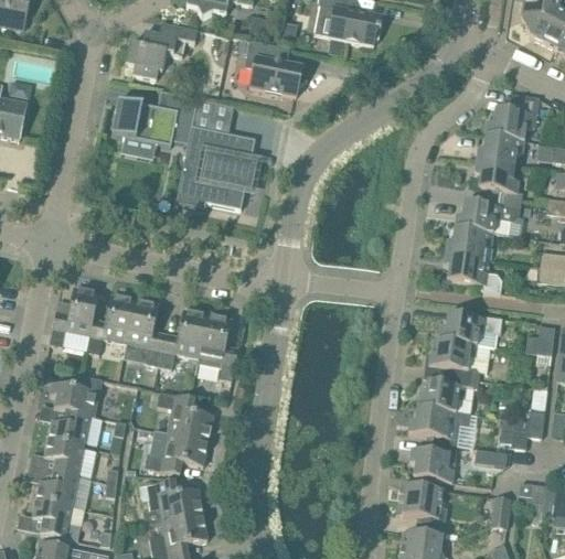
[(0,0),(0,25),(1,25),(22,30),(30,0),(0,0)]
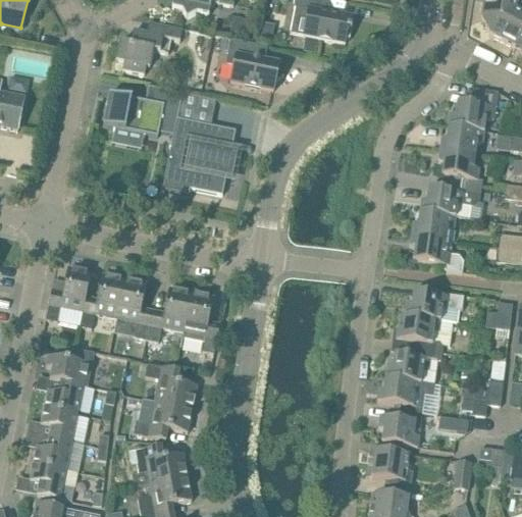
[(173,0),(172,6),(183,8),(187,16),(196,11),(208,14),(210,3),(216,0),(233,4),(233,0),(173,0)]
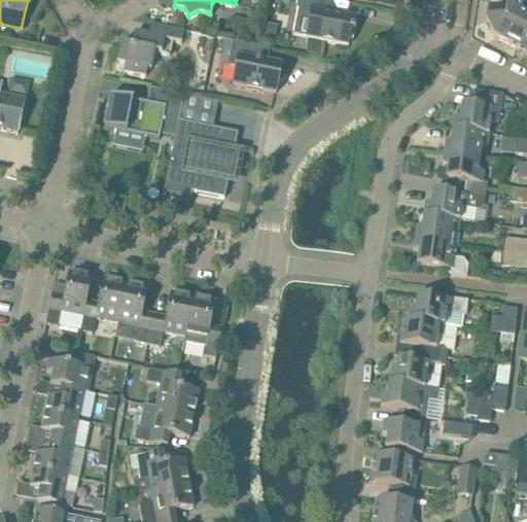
[(299,5),(293,32),(306,34),(306,35),(348,43),(349,37),(353,38),(357,15),(339,12),(326,9),(328,0),(296,0),(296,5),(299,5)]
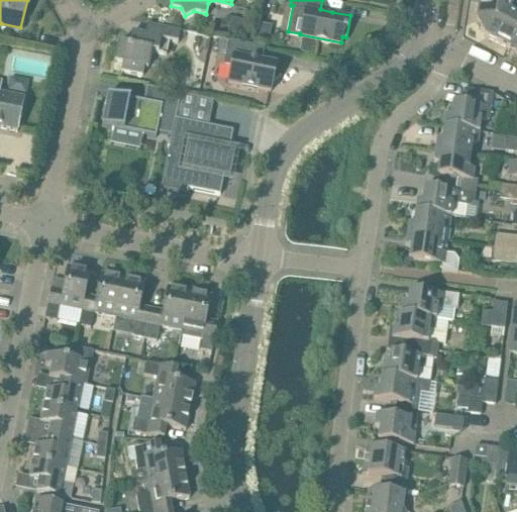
[(516,14),(510,11),(512,0),(479,0),(477,17),(486,34),(516,50),(516,14)]
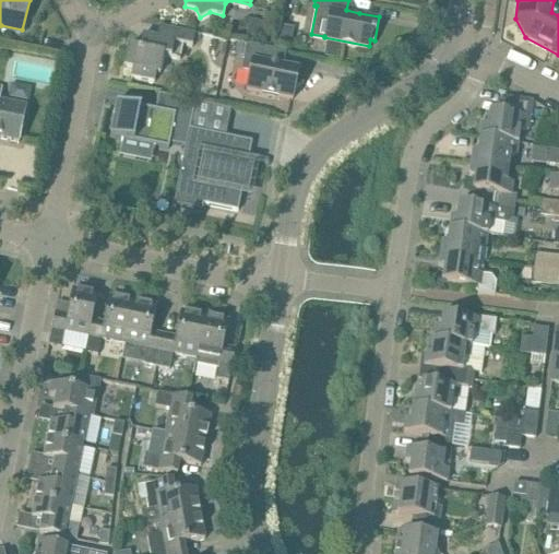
[(195,30),(159,22),(157,35),(143,32),(140,47),(128,44),(125,63),(133,65),(131,73),(154,79),(156,70),(161,70),(164,52),(180,56),(183,42),(192,44),(195,30)]
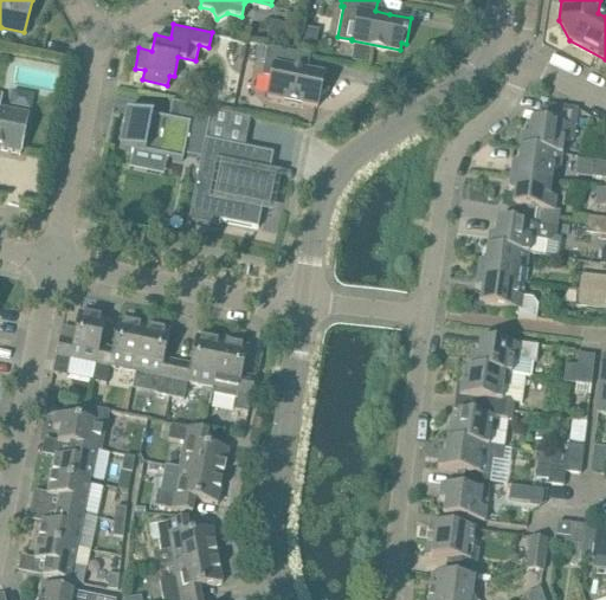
[(368,44),(355,42),(353,56),(366,58),(368,44)]
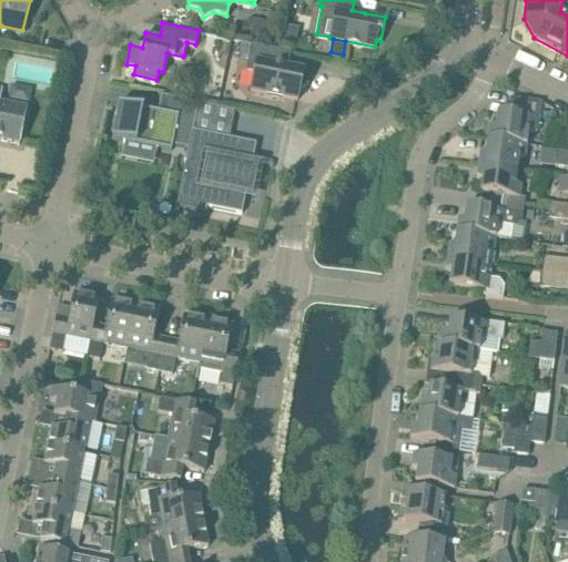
[(280,46),(259,42),(251,40),(247,57),(256,59),(251,88),(297,98),(300,85),(308,80),(303,72),(304,67),(276,61),(280,46)]
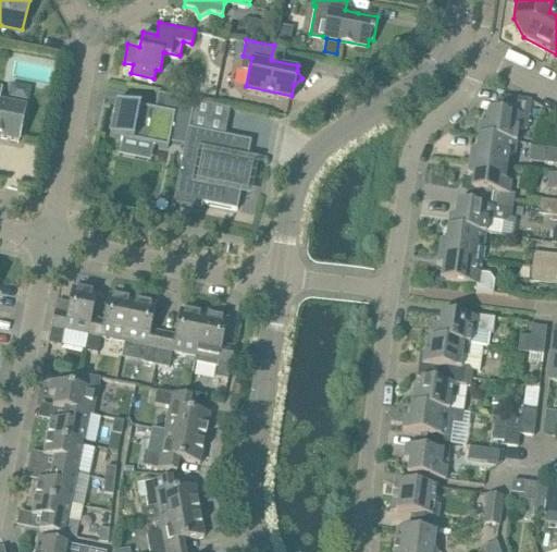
[(0,134),(19,138),(26,103),(0,97),(0,89),(1,84),(0,83),(0,134)]
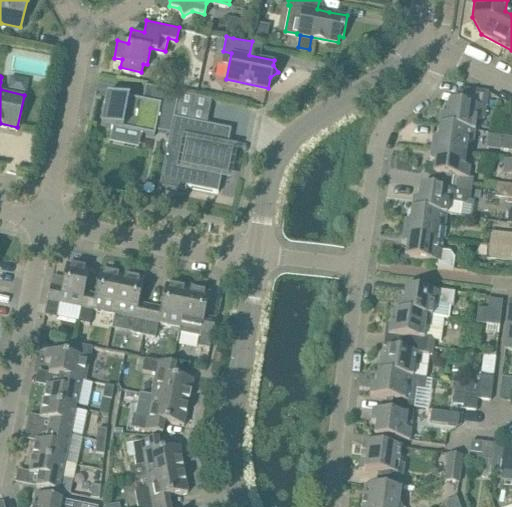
[(143,96),(108,88),(101,120),(154,130),(155,124),(171,128),(173,115),(179,87),(146,80),(143,96)]
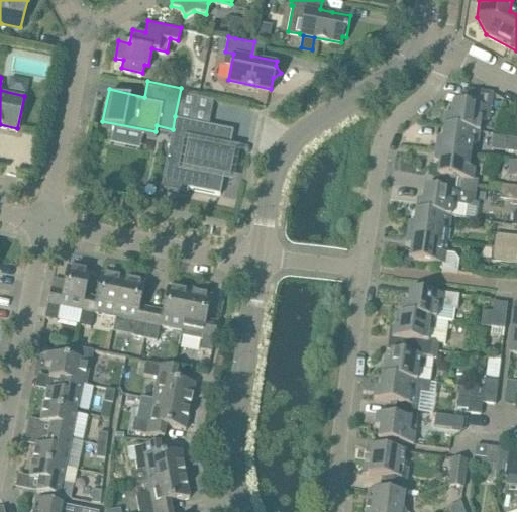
[(489,117),(493,90),(464,86),(462,101),(452,100),(451,113),(446,112),(444,123),(480,128),(482,116),(489,117)]
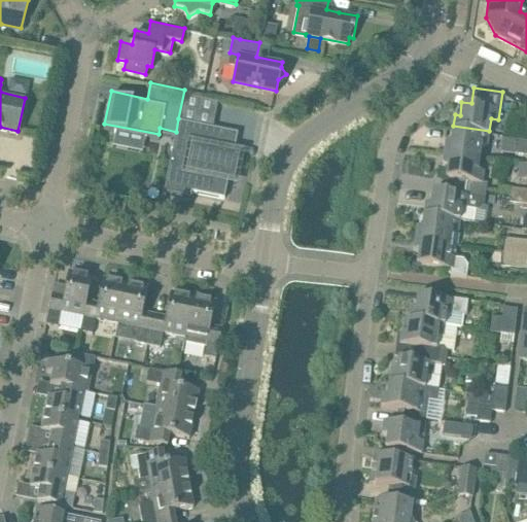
[(238,131),(178,118),(176,132),(164,189),(191,195),(192,188),(224,196),(229,176),(235,177),(240,150),(234,149),(238,131)]
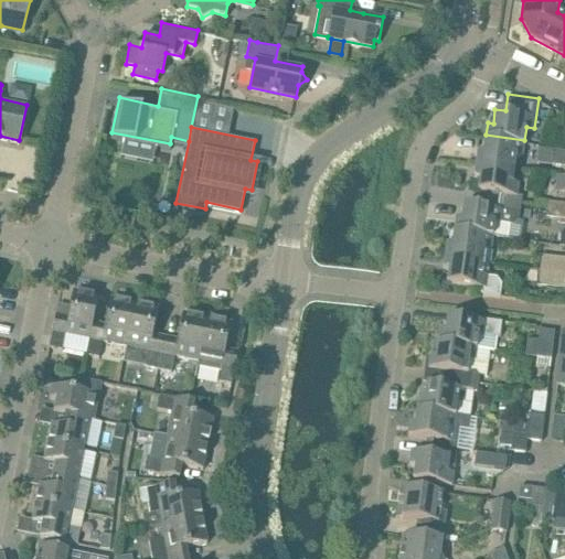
[(522,152),(524,140),(486,135),(483,149),(478,148),(477,160),(514,165),(516,151),(522,152)]
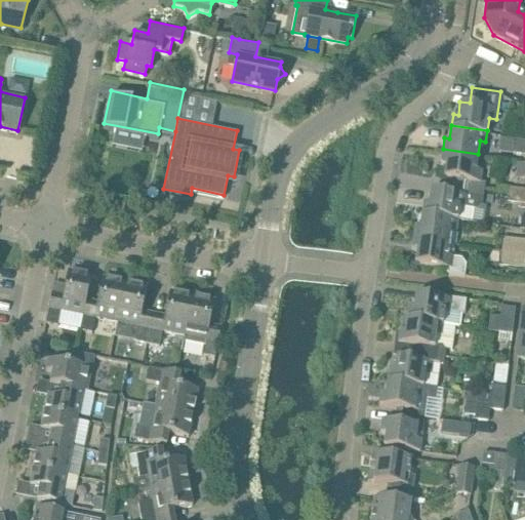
[(524,151),(524,136),(515,136),(513,151),(524,151)]
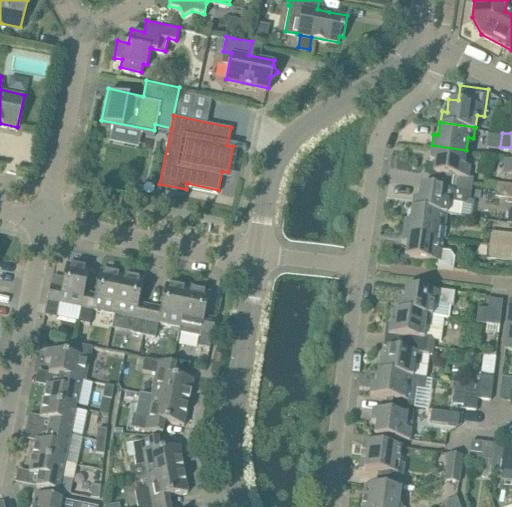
[(465,162),(466,150),(432,145),(430,157),(435,158),(433,171),(446,172),(444,186),(444,187),(455,188),(471,190),(474,174),(468,173),(470,163),(465,162)]
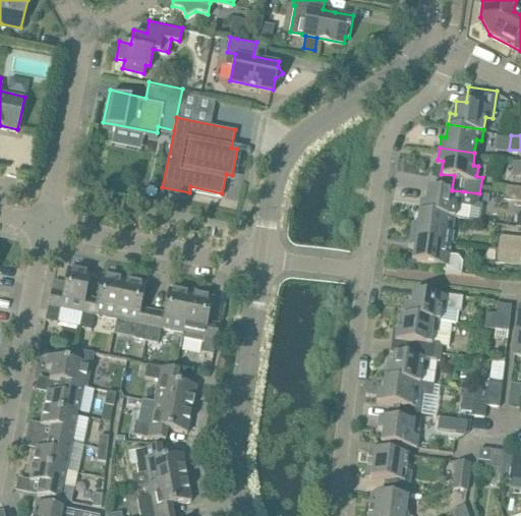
[(520,198),(520,184),(505,183),(504,197),(520,198)]
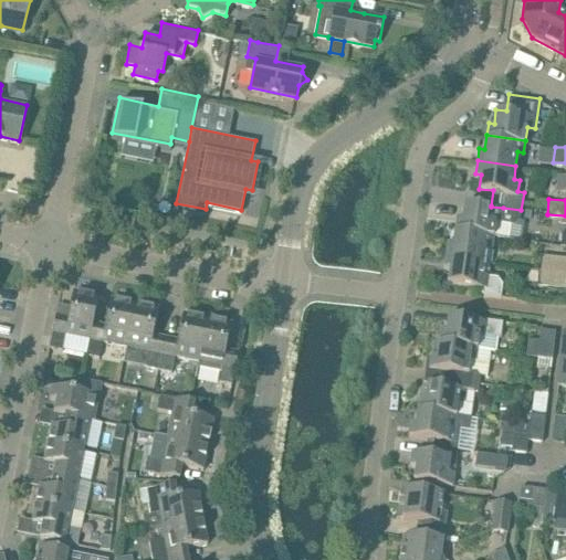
[(491,205),(464,202),(463,217),(457,215),(456,228),(494,233),(495,220),(502,221),(514,222),(520,218),(521,210),(503,208),(491,207),(491,205)]
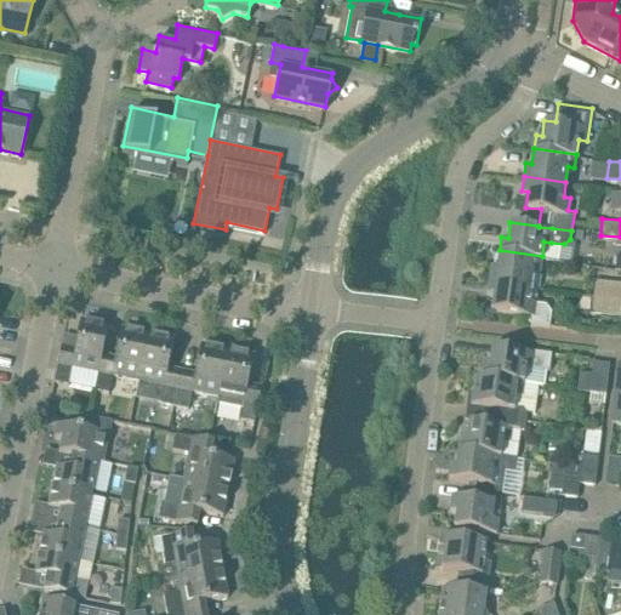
[(540,271),(542,256),(500,250),(497,266),(491,265),(489,278),(531,284),(534,269),(540,271)]
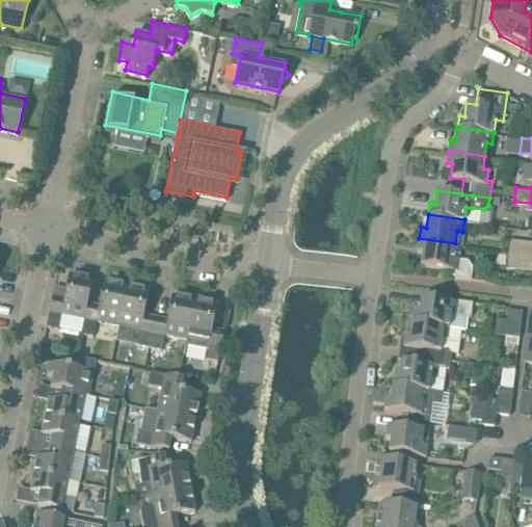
[(531,254),(531,240),(509,237),(508,252),(531,254)]
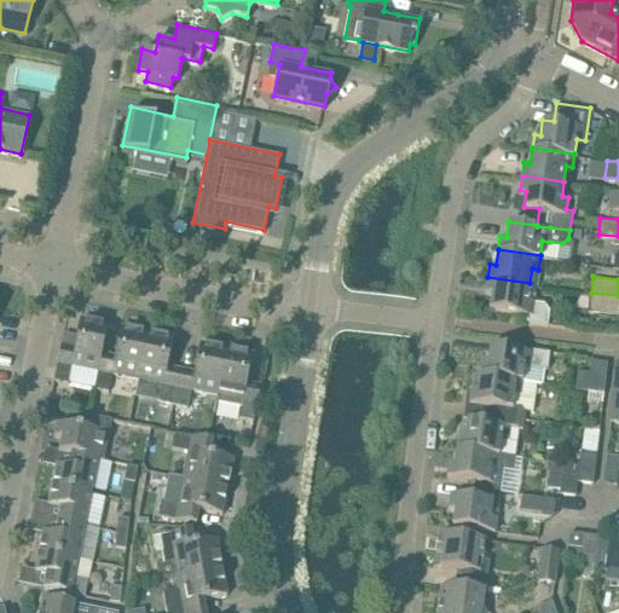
[(536,284),(530,283),(487,277),(486,291),(492,291),(490,307),(527,313),(526,319),(548,323),(550,308),(544,301),(533,300),(536,284)]
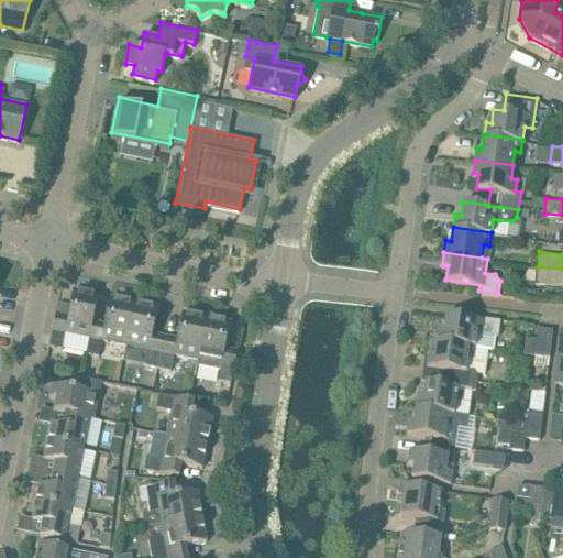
[(562,284),(562,269),(538,266),(536,282),(562,284)]
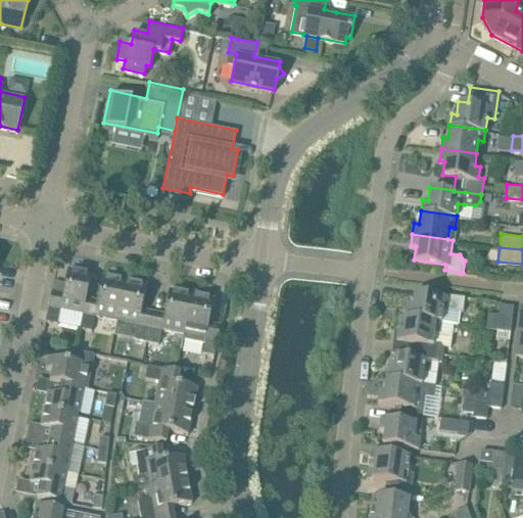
[(83,311),(85,300),(92,269),(79,266),(78,270),(68,268),(62,296),(51,294),(46,319),(57,322),(61,307),(83,311)]
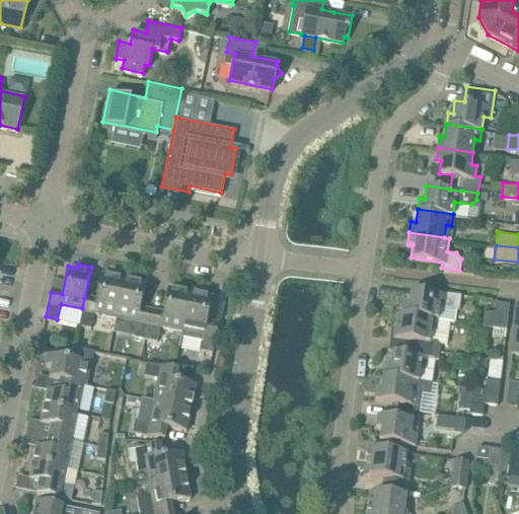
[(116,315),(124,273),(112,271),(110,275),(101,273),(95,301),(84,298),(82,308),(79,323),(91,325),(94,310),(116,315)]
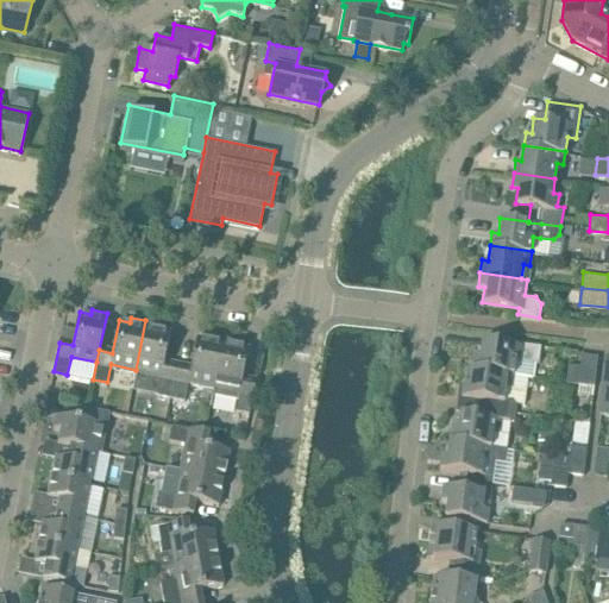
[(171,395),(177,366),(164,364),(171,331),(159,328),(161,324),(145,320),(136,370),(161,375),(157,393),(171,395)]
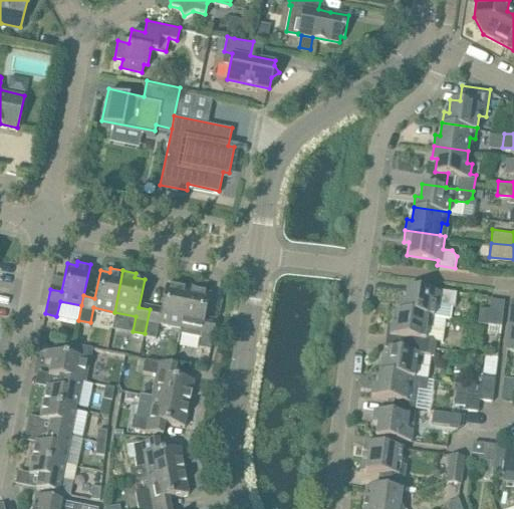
[(181,325),(189,284),(177,281),(176,285),(167,283),(161,311),(150,309),(145,333),(156,336),(159,321),(181,325)]
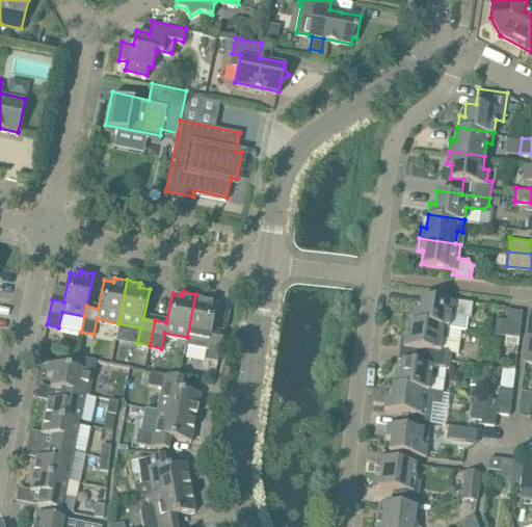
[(218,360),(223,334),(211,332),(217,302),(208,300),(209,296),(195,294),(187,337),(209,341),(206,357),(218,360)]
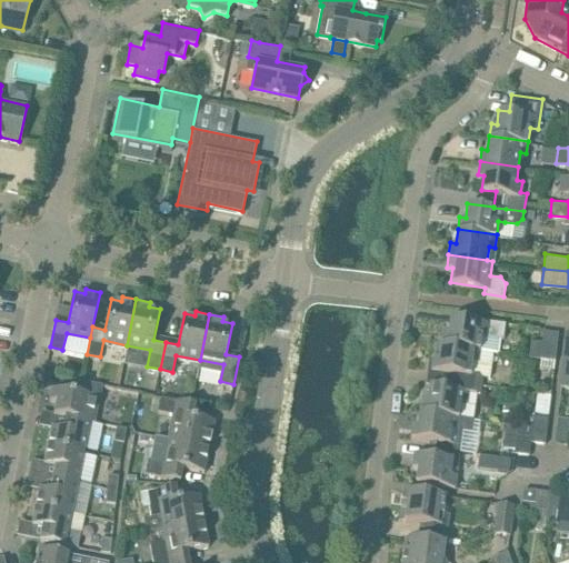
[(505,323),(490,321),(451,315),(449,330),(443,330),(441,342),(480,348),(482,333),(503,335),(505,323)]
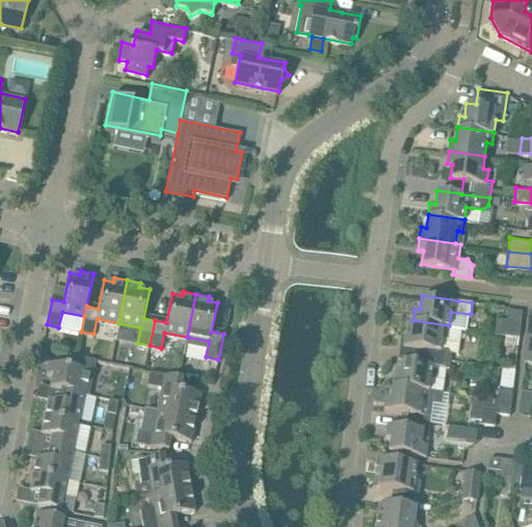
[(523,310),(509,308),(508,308),(505,334),(520,336),(523,310)]
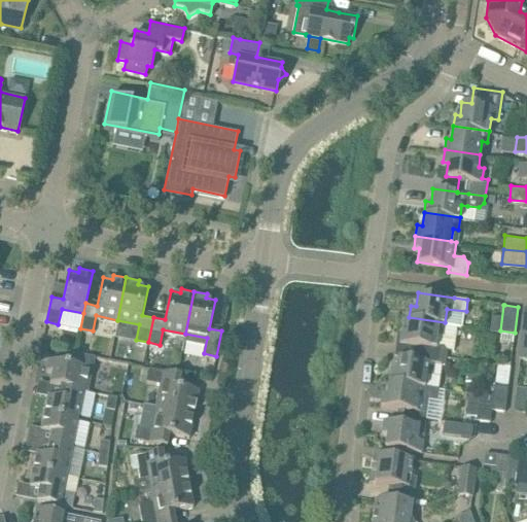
[(443,334),(445,322),(409,317),(407,329),(401,329),(400,342),(418,344),(416,358),(434,360),(433,361),(445,363),(447,347),(436,345),(437,333),(443,334)]
